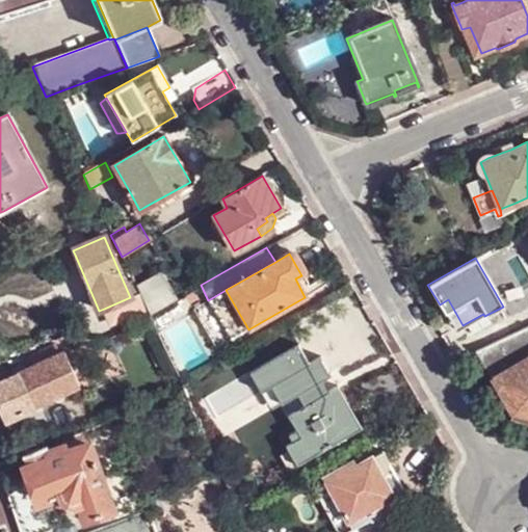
[(160,272),(134,287),(138,293),(144,310),(148,316),(176,299),(160,272)]
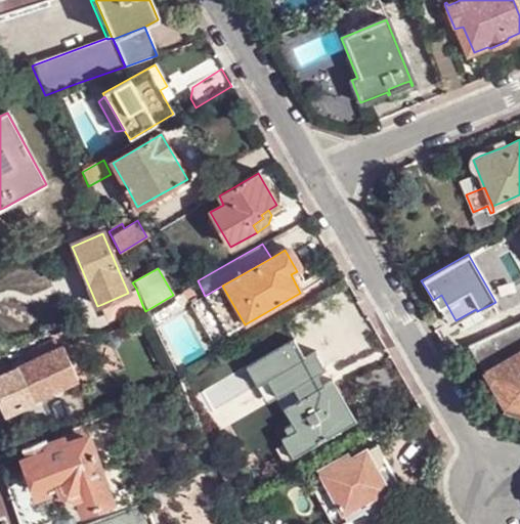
[(222,286),(205,296),(227,335),(245,324),(222,286)]
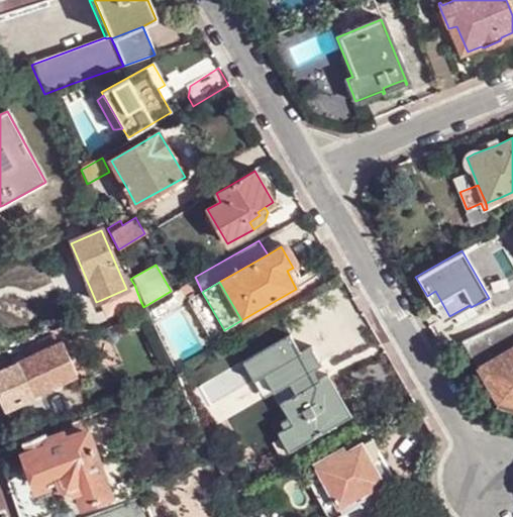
[(126,289),(101,300),(105,309),(114,313),(140,301),(134,285),(126,289)]
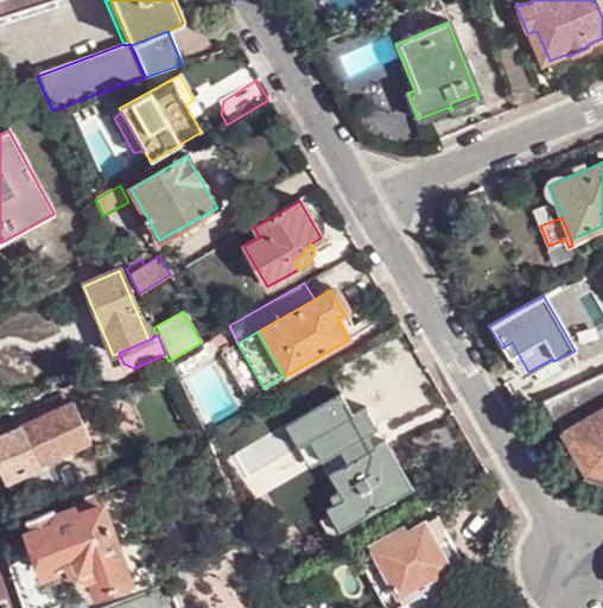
[(519,378),(528,372),(512,342),(502,348),(519,378)]
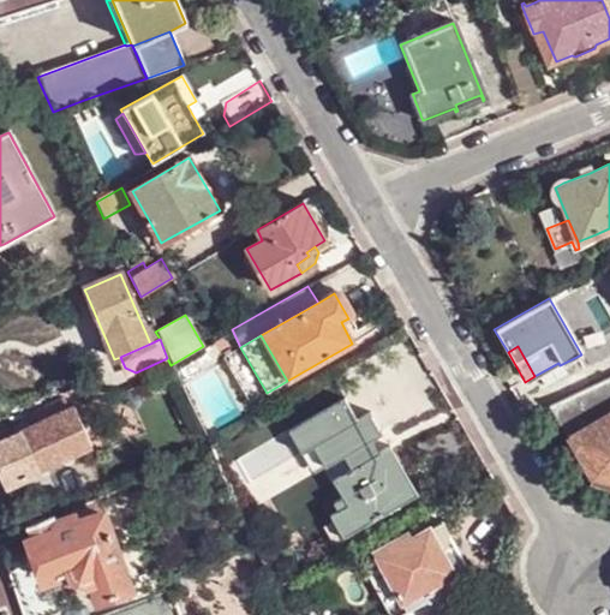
[(222,357),(249,402),(267,393),(240,347),(222,357)]
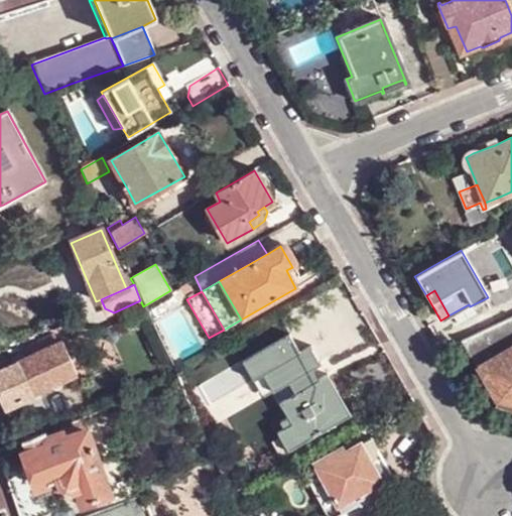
[(511,317),(460,344),(494,402),(511,407),(511,317)]
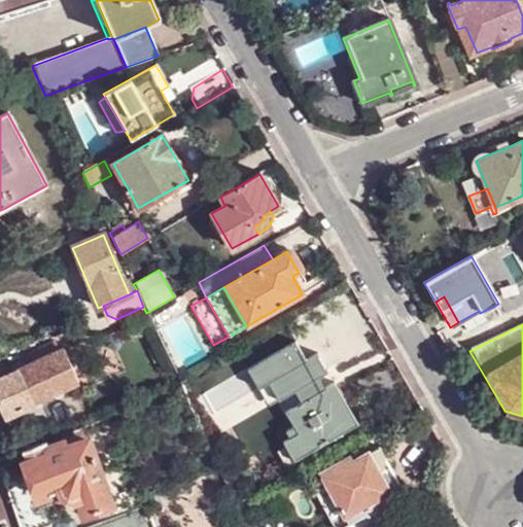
[(288,334),(250,355),(271,391),(315,365),(306,351),(301,354),(295,345),(288,334)]
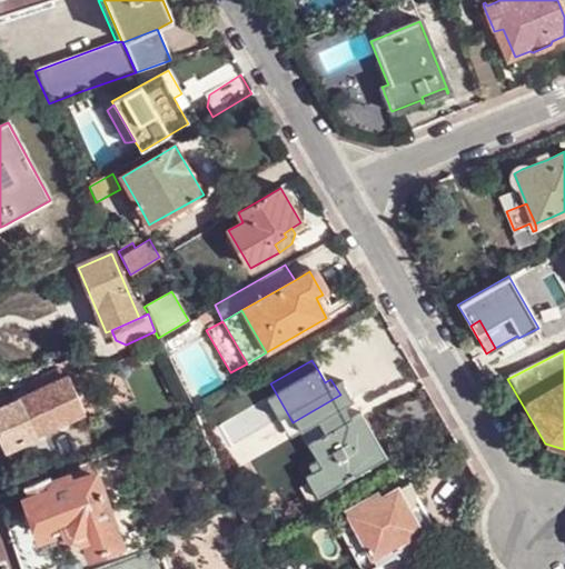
[(31,381),(36,391),(62,379),(58,370),(31,381)]
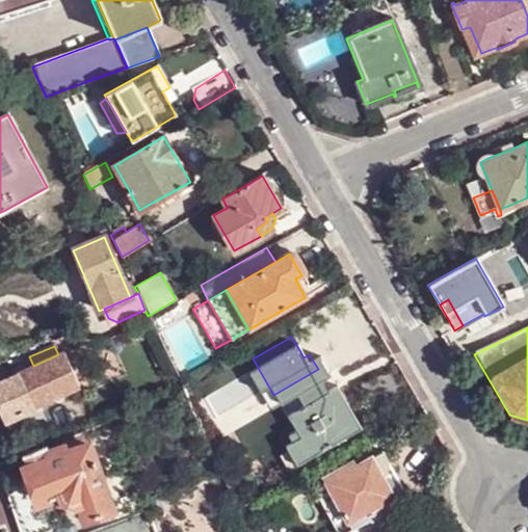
[(0,403),(7,419),(78,387),(62,352),(58,354),(33,366),(5,378),(0,380),(0,403)]
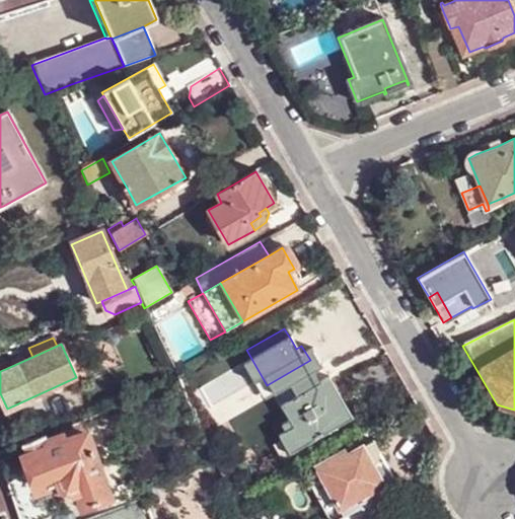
[(276,434),(287,453),(351,418),(350,415),(349,416),(327,379),(328,378),(327,377),(279,404),(291,426),(276,434)]
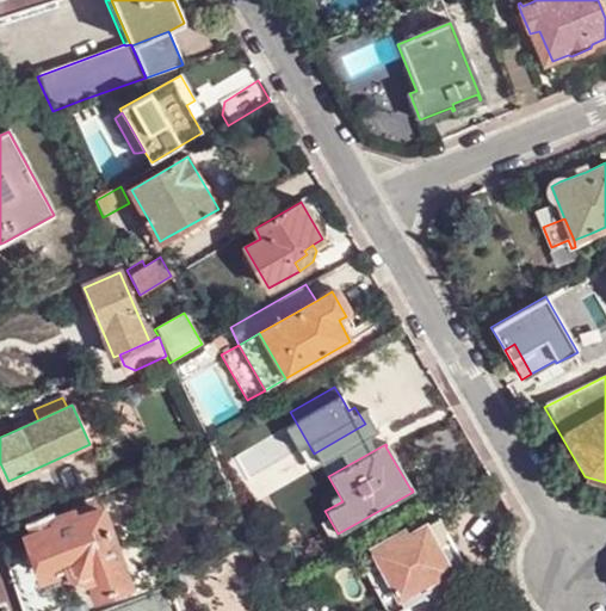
[(129,506),(122,485),(109,489),(116,511),(129,506)]
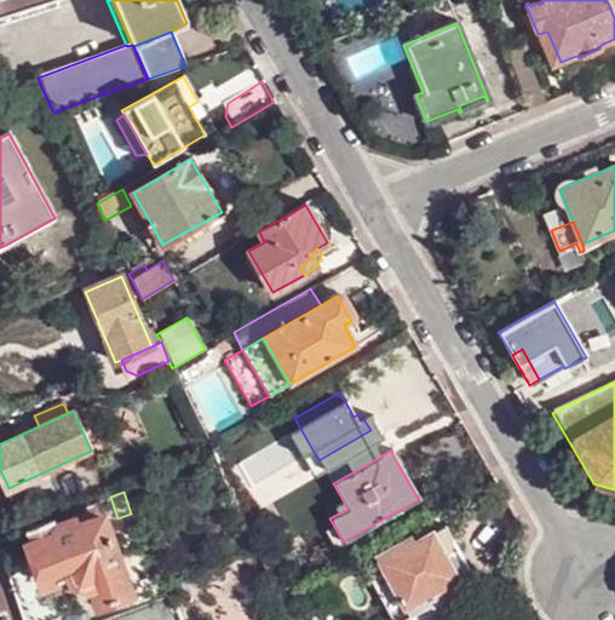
[(101,517),(96,503),(61,518),(62,523),(73,518),(76,527),(101,517)]
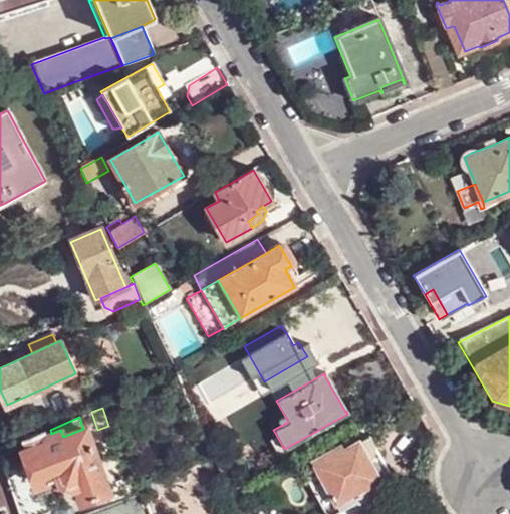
[(74,485),(80,501),(106,491),(83,429),(63,437),(60,430),(51,434),(50,430),(23,440),(27,450),(25,452),(37,486),(58,478),(60,483),(70,487),(74,485)]
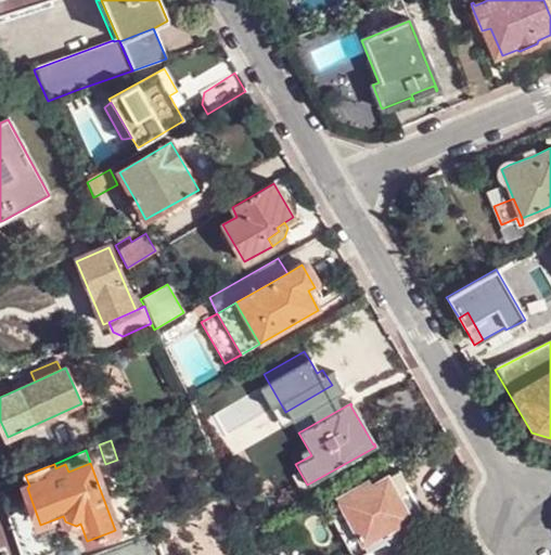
[(398,470),(386,477),(388,480),(398,498),(409,517),(421,512),(406,483),(399,474),(398,470)]
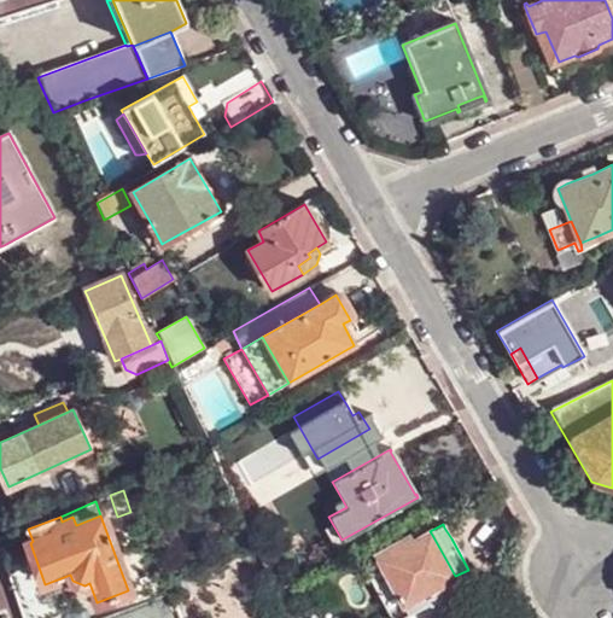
[(379,559),(408,613),(424,605),(418,596),(422,594),(431,589),(442,583),(455,576),(443,554),(432,535),(430,531),(379,559)]
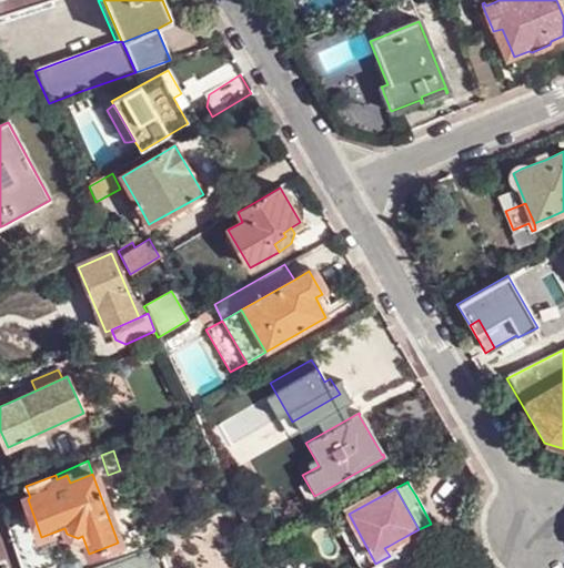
[(431,524),(419,529),(406,536),(411,544),(416,555),(440,540),(431,524)]
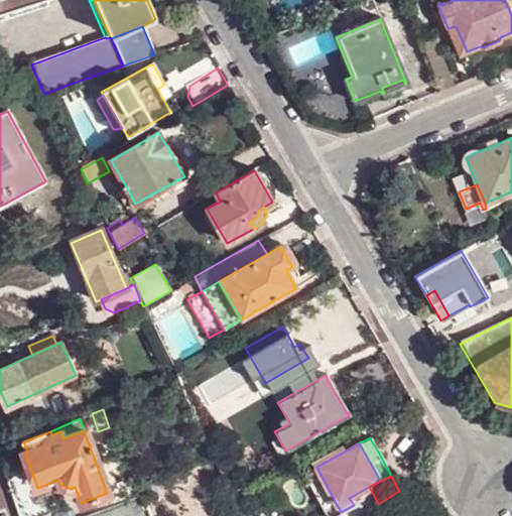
[(360,492),(363,500),(373,494),(369,487),(360,492)]
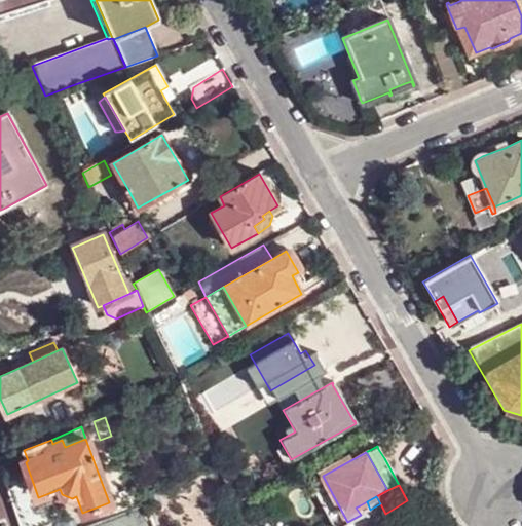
[(365,513),(370,510),(367,501),(360,505),(365,513)]
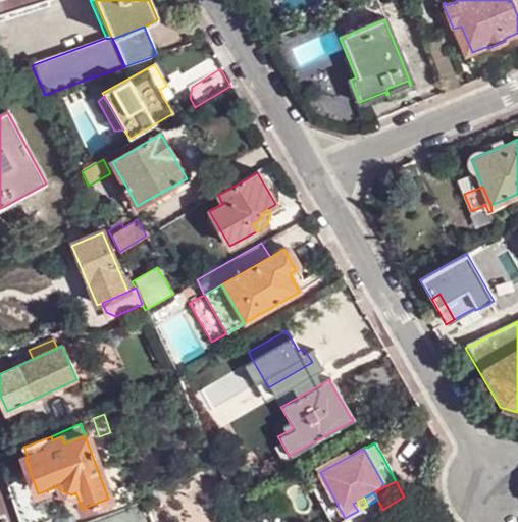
[(353,504),(358,511),(362,509),(357,502),(353,504)]
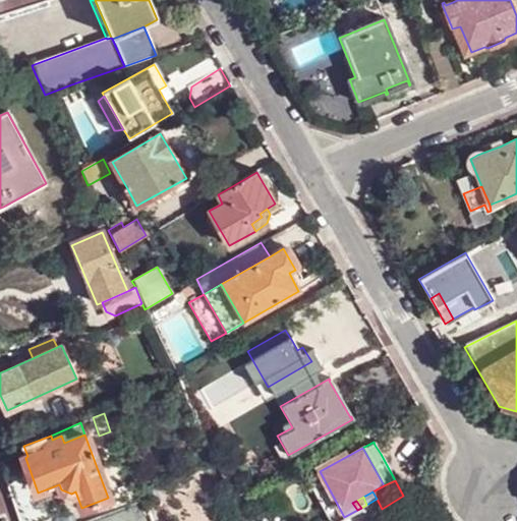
[(142,520),(136,505),(93,520),(142,520)]
